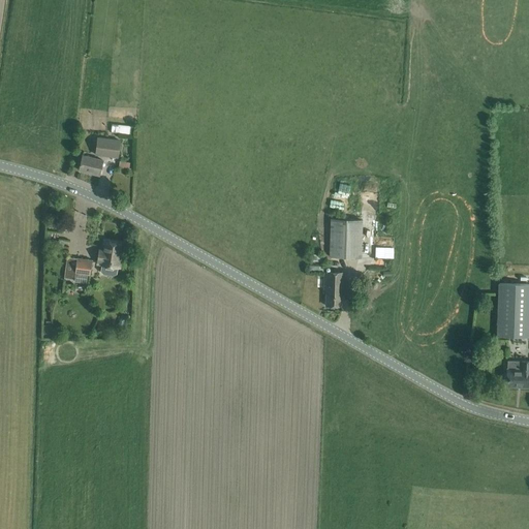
[(112,124),(112,132),(133,134),(134,126),(112,124)]
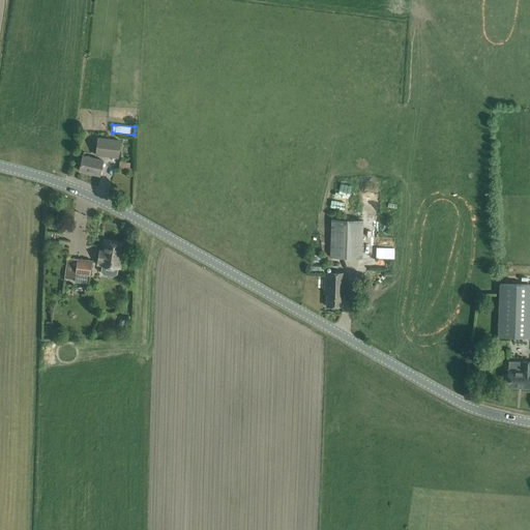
[(120,140),(97,137),(95,155),(118,157),(120,140)]
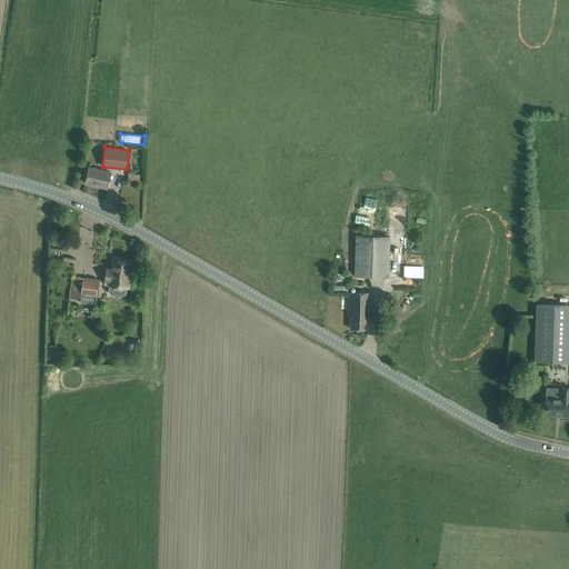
[(89,167),(88,172),(85,183),(107,189),(110,172),(89,167)]
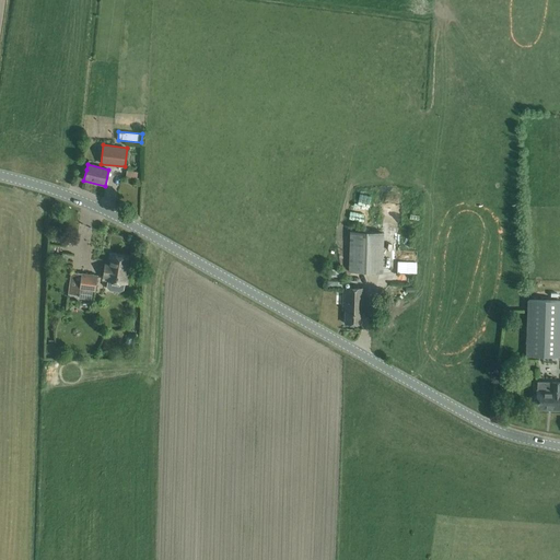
[(350,232),(349,260),(348,271),(380,272),(382,233),(350,232)]
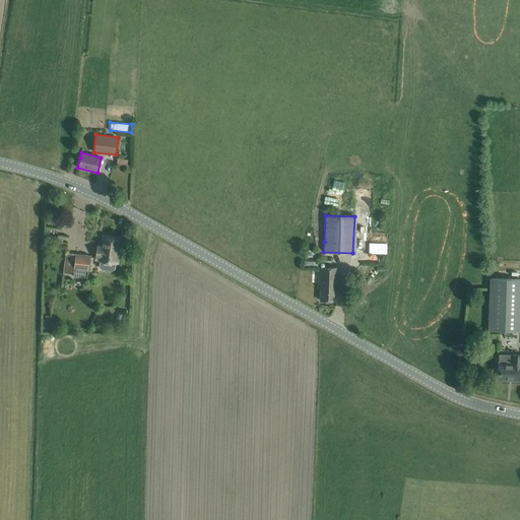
[(101,245),(96,245),(94,261),(119,264),(120,254),(118,254),(120,239),(102,237),(101,245)]
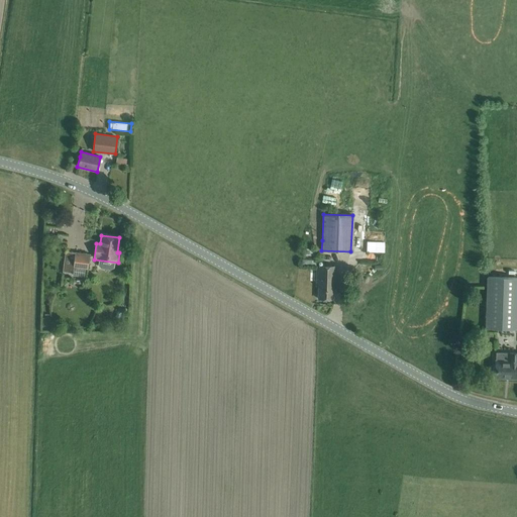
[(64,266),(63,273),(73,274),(72,276),(85,277),(86,269),(88,269),(90,254),(75,252),(66,251),(64,266)]
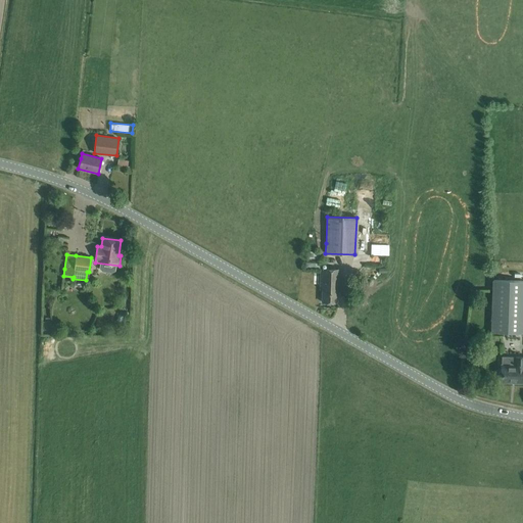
[(338,270),(321,269),(320,289),(323,289),(322,302),(337,303),(338,270)]
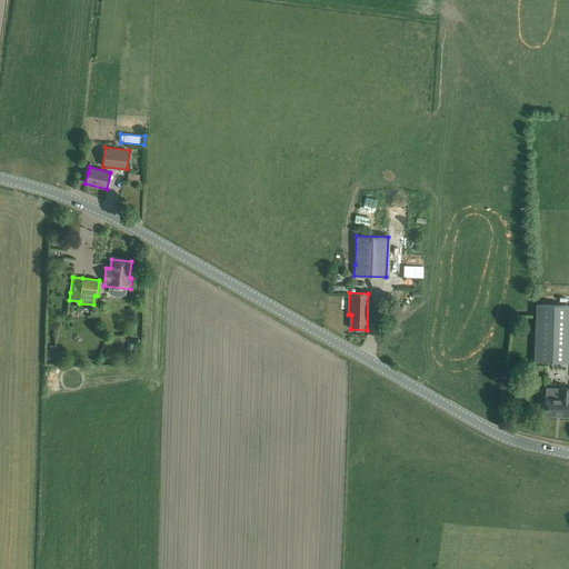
[(568,306),(536,305),(533,360),(568,361),(568,306)]
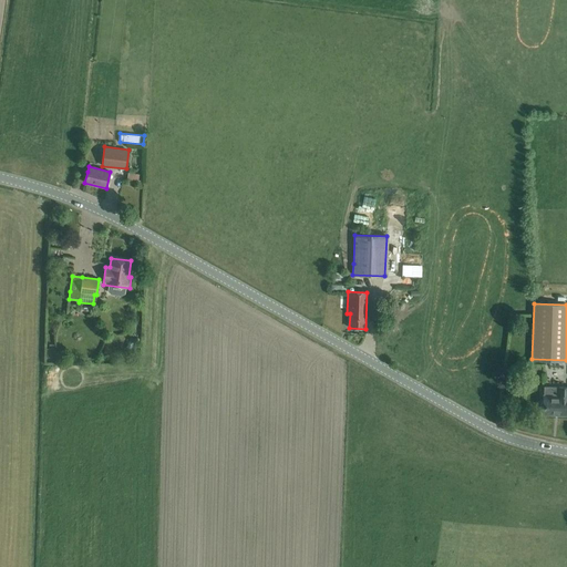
[(540,403),(540,408),(543,410),(543,414),(549,414),(549,413),(559,413),(559,414),(566,414),(566,387),(545,387),(545,395),(544,395),(543,402),(540,403)]
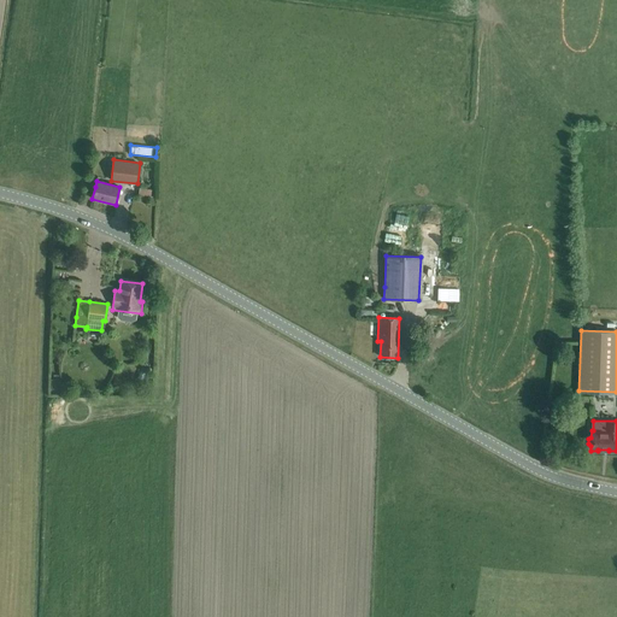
All buildings are outlined.
